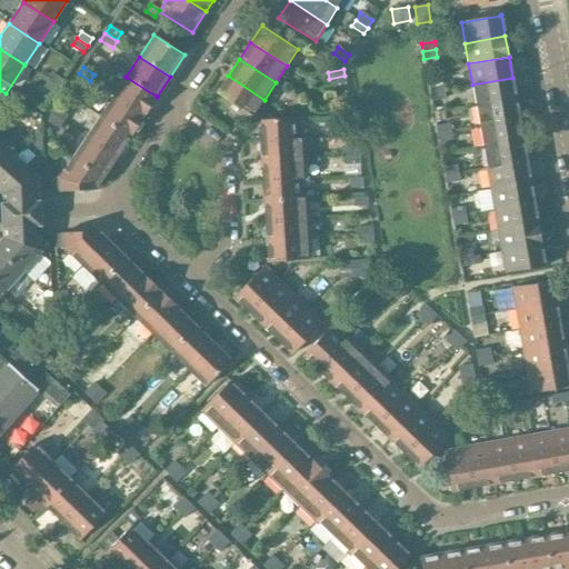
[(52,73),(48,81),(60,88),(65,81),(52,73)]
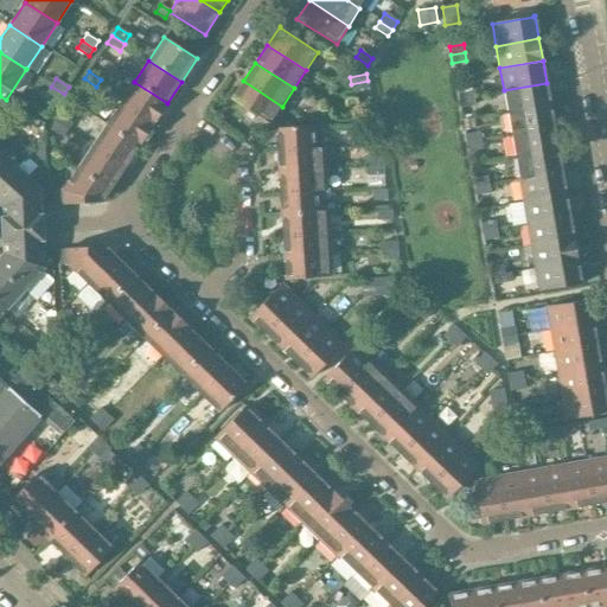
[(96,87),(84,78),(80,85),(91,94),(96,87)]
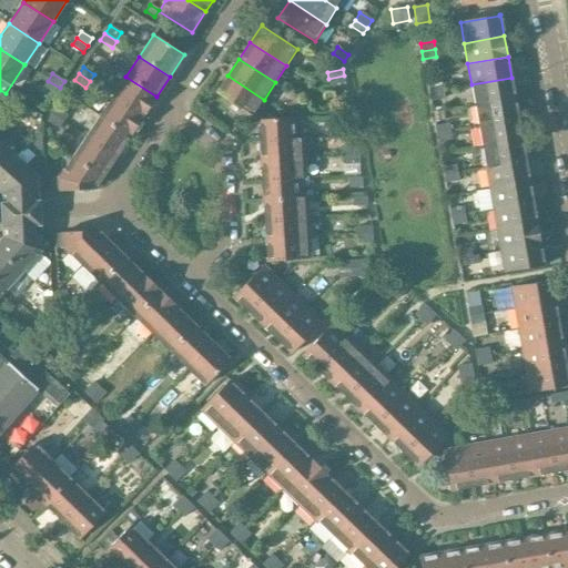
[(227,75),(216,93),(217,93),(253,117),(264,100),(227,75)]
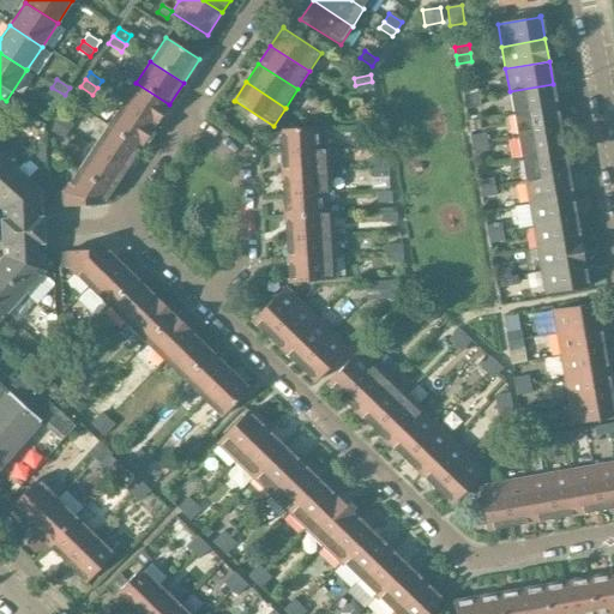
[(372,82),(355,85),(356,92),(373,89),(372,82)]
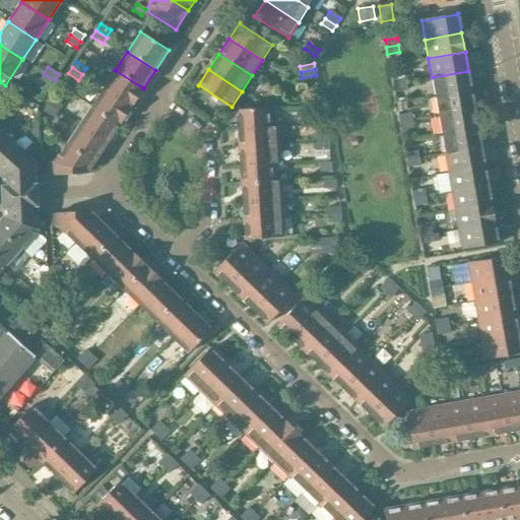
[(143,88),(115,70),(103,88),(131,107),(143,88)]
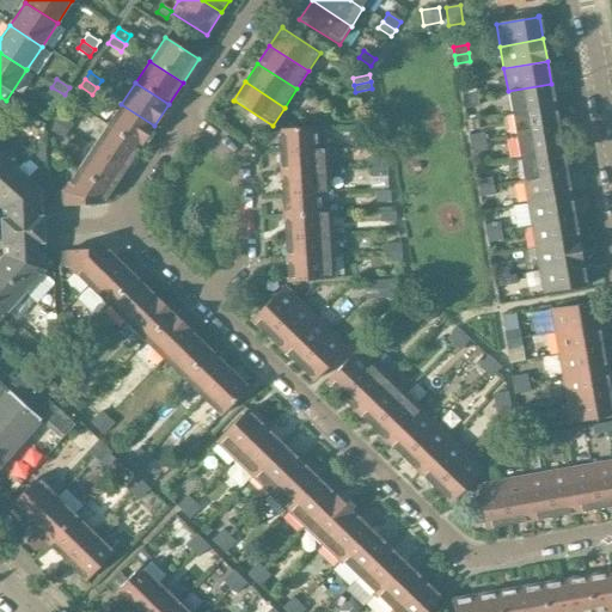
[(551,84),(508,91),(512,114),(555,106),(551,84)]
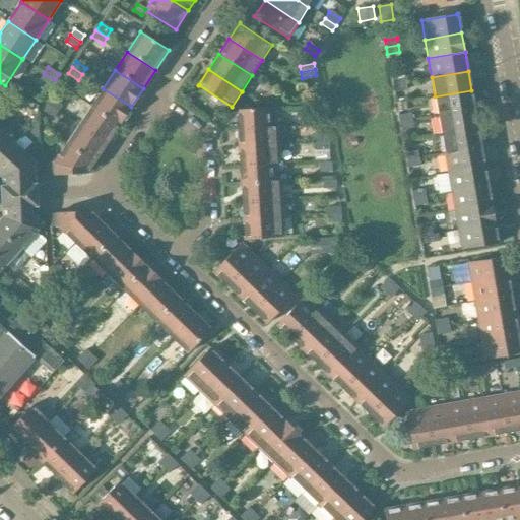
[(55,80),(44,74),(40,80),(51,86),(55,80)]
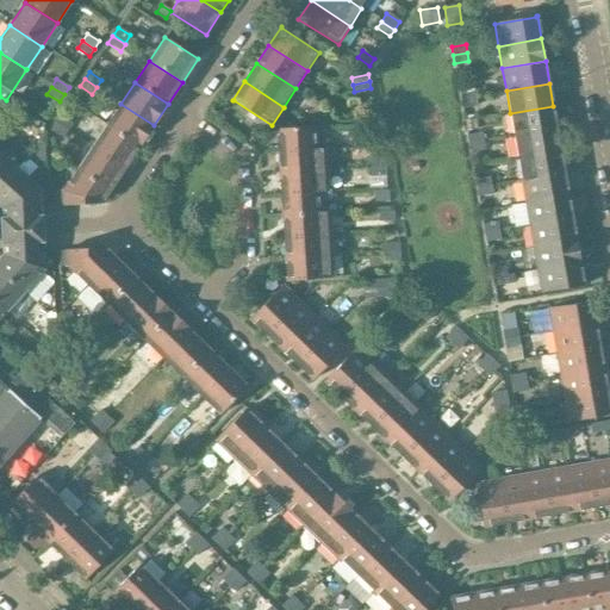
[(459,91),(460,100),(475,97),(473,88),(459,91)]
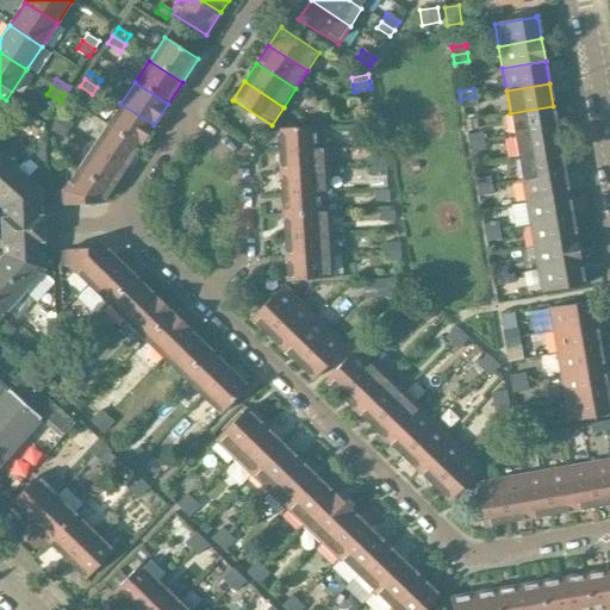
[(475,97),(460,100),(462,109),(477,106),(475,97)]
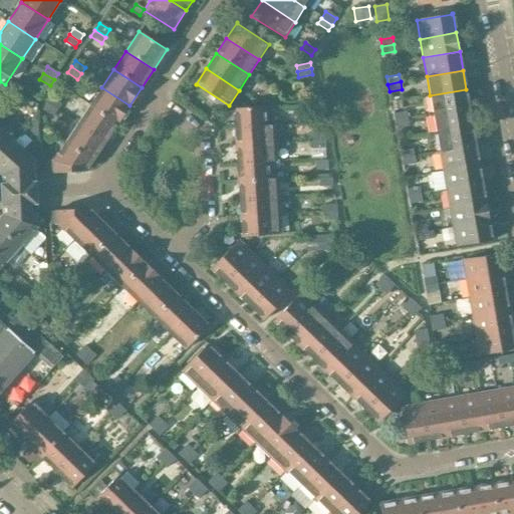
[(314,86),(300,88),(301,95),(315,92),(314,86)]
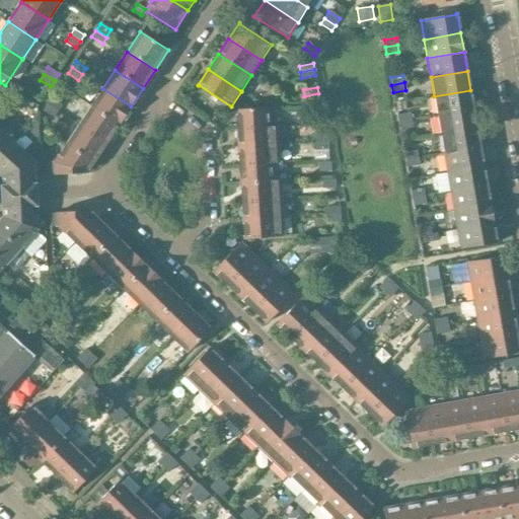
[(131,106),(102,88),(90,107),(119,126),(131,106)]
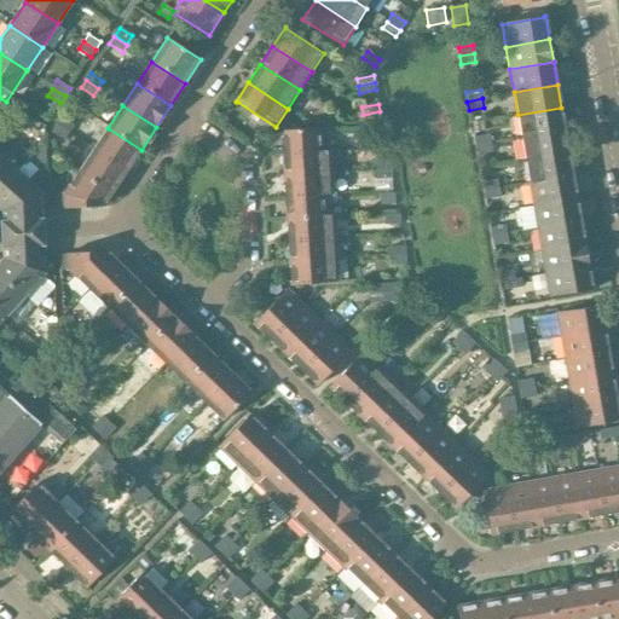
[(11,115),(23,123),(28,116),(16,108),(11,115)]
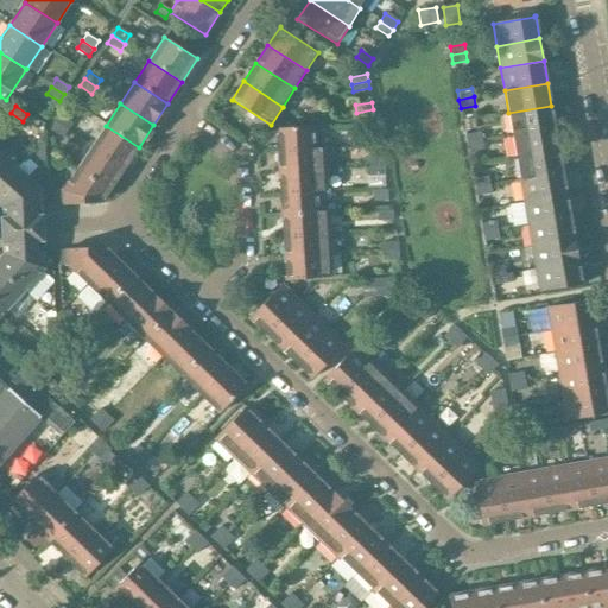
[(551,106),(508,113),(512,135),(555,128),(551,106)]
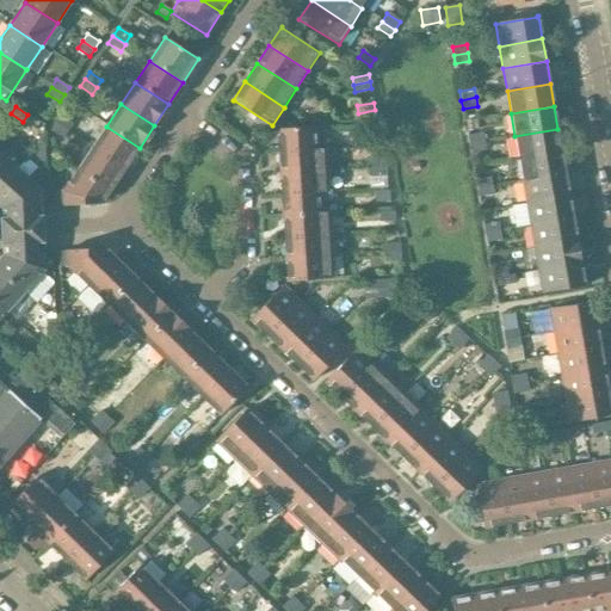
[(375,110),(358,113),(359,121),(376,117),(375,110)]
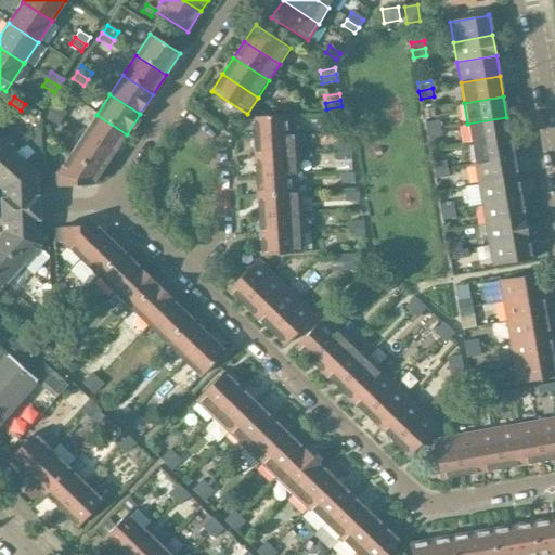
[(36,111),(25,104),(21,111),(31,118),(36,111)]
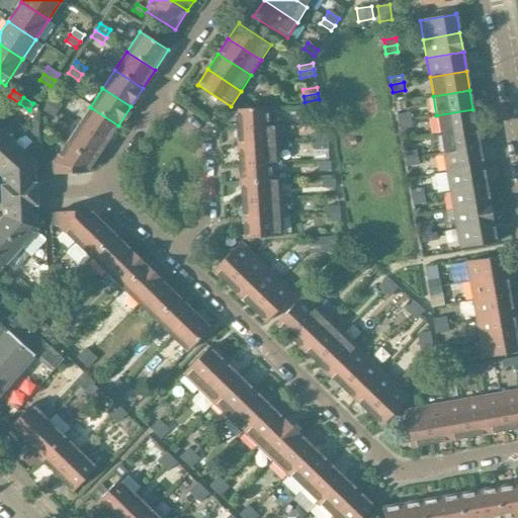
[(51,98),(47,105),(57,112),(62,105),(51,98)]
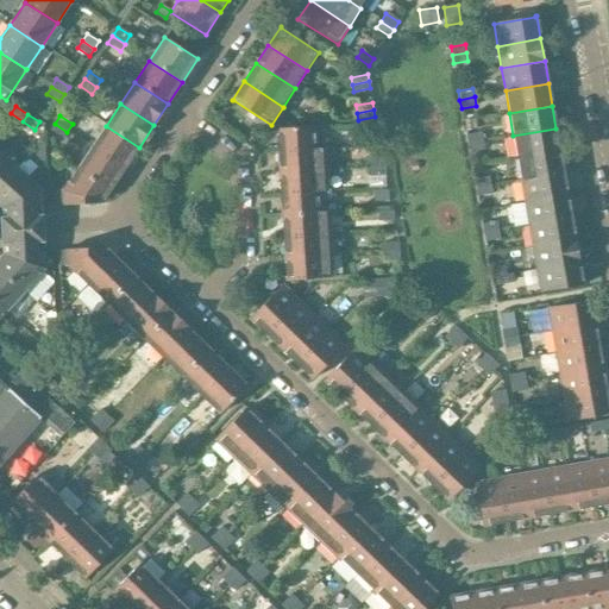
[(476,130),(473,119),(464,120),(466,131),(476,130)]
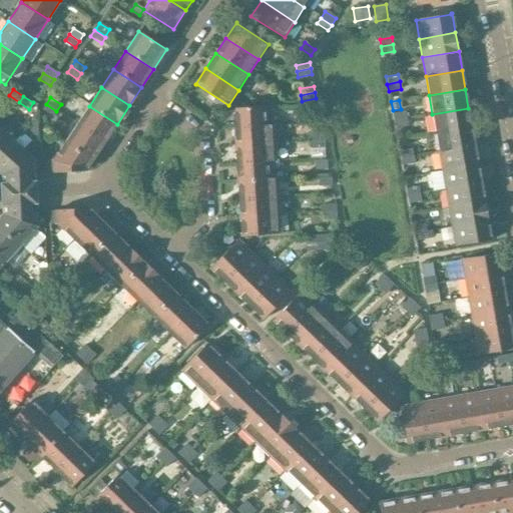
[(56,111),(46,104),(42,109),(53,116),(56,111)]
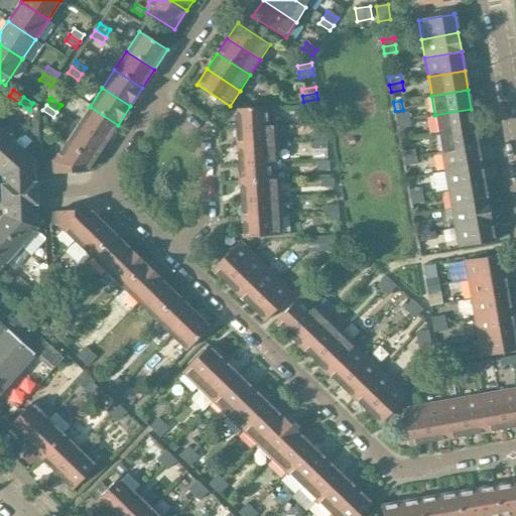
[(118,125),(90,107),(78,125),(105,144),(118,125)]
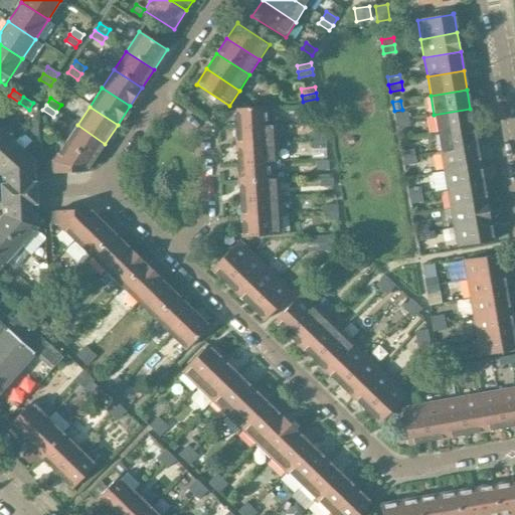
[(235,128),(277,125),(287,125),(287,118),(267,119),(267,108),(234,109),(235,128)]
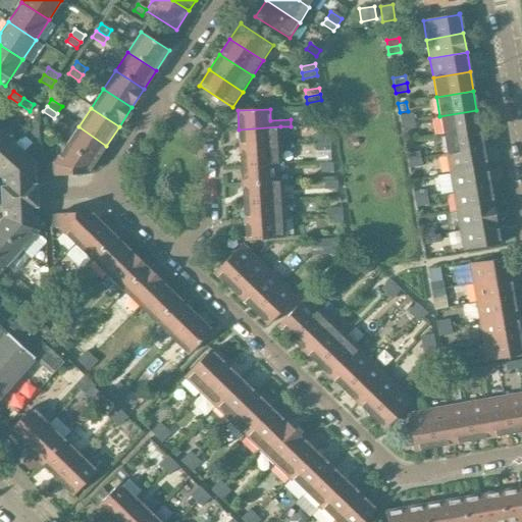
[(476,110),(439,116),(444,136),(480,128),(476,110)]
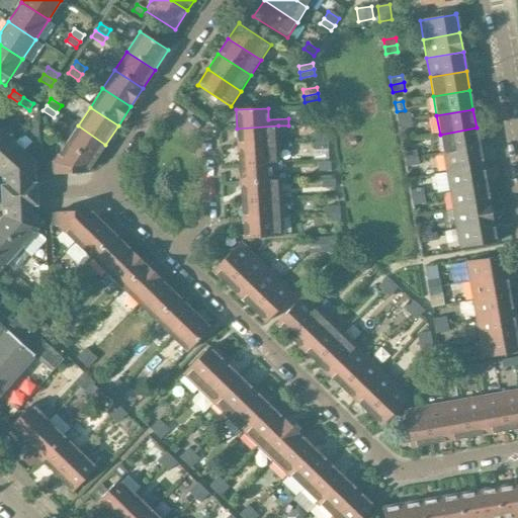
[(397,115),(398,122),(410,120),(409,113),(397,115)]
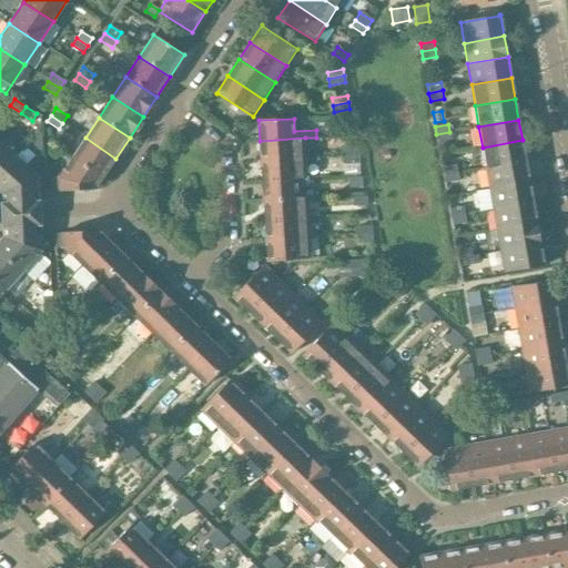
[(449,132),(436,134),(437,142),(450,140),(449,132)]
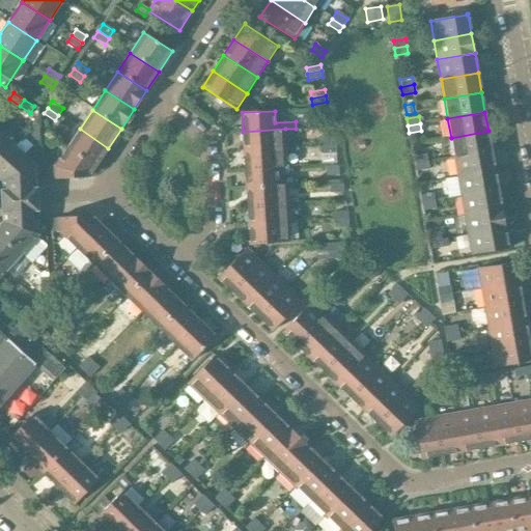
[(31,140),(39,140),(38,127),(31,128),(31,140)]
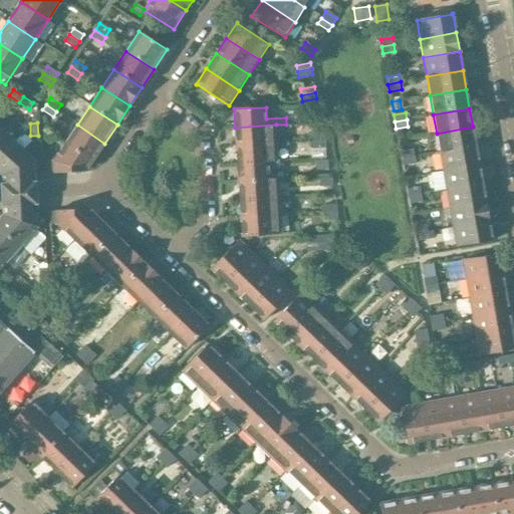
[(104,144),(77,124),(65,143),(92,162),(104,144)]
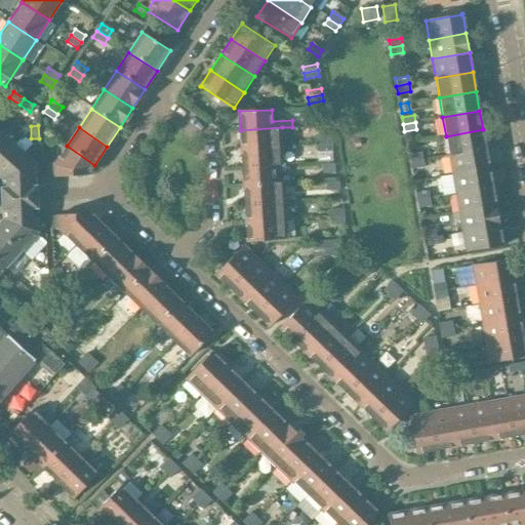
[(282,127),(240,130),(241,149),(281,146),(280,128),(282,128),(282,127)]
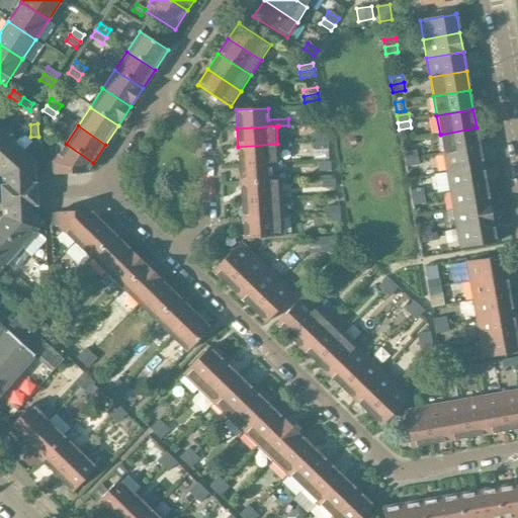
[(477,127),(440,135),(443,154),(480,147),(477,127)]
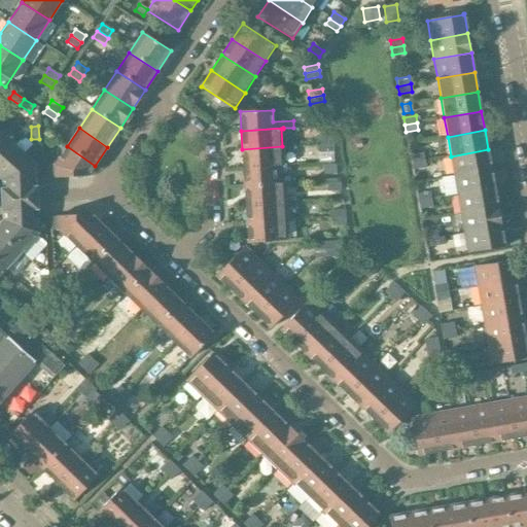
[(0,132),(0,161),(14,145),(0,132)]
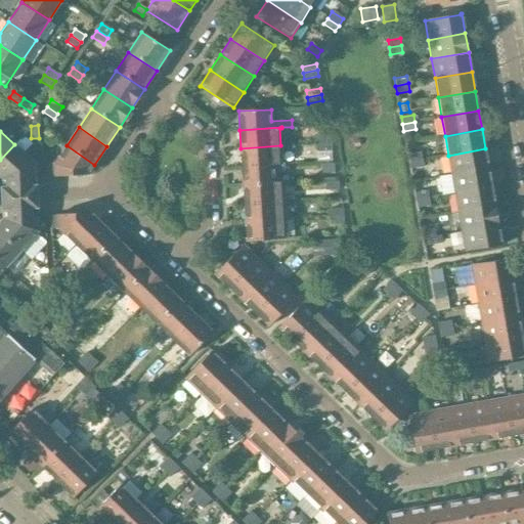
[(317,137),(318,144),(331,143),(331,136),(317,137)]
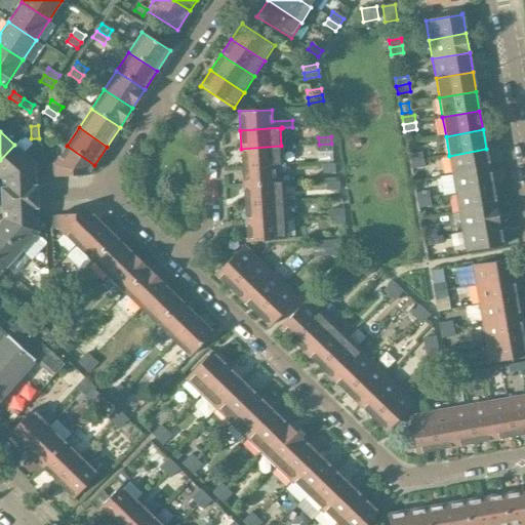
[(331,144),(319,145),(319,152),(331,152),(331,144)]
